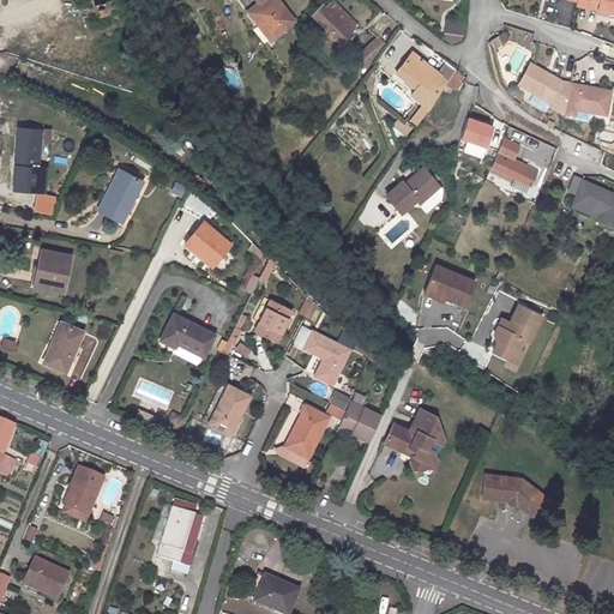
[(257,0),(239,0),(247,11),(259,1),(257,0)]
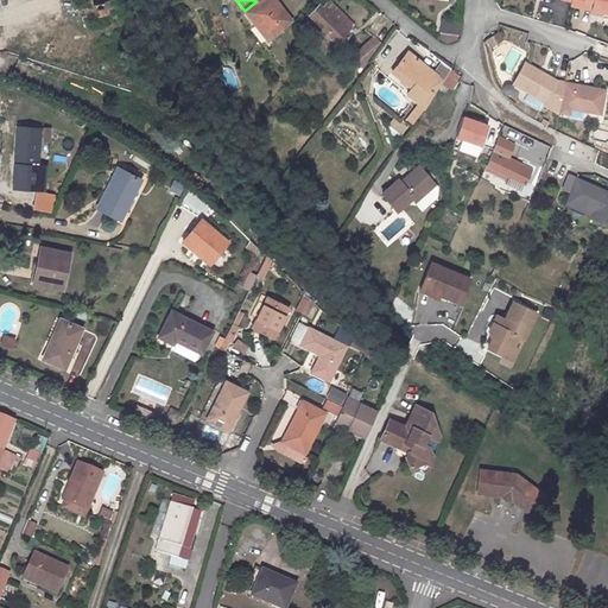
[(289,19),(273,0),(254,0),(257,1),(245,11),(266,37),(289,19)]
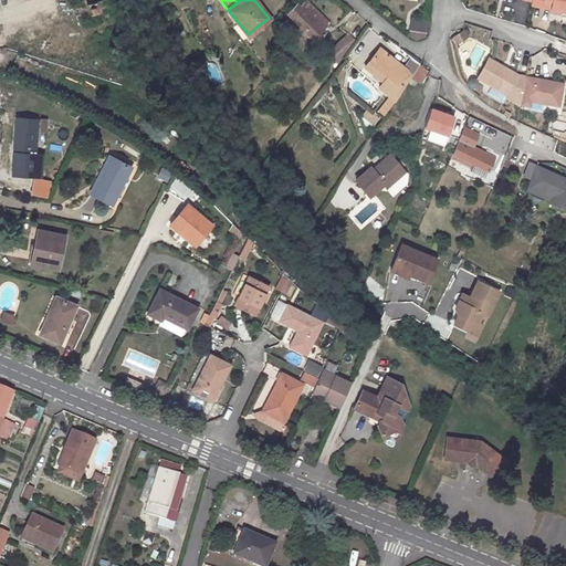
[(286,13),(303,30),(307,34),(315,41),(325,32),(323,29),(328,23),(305,0),(299,7),(295,4),(286,13)]
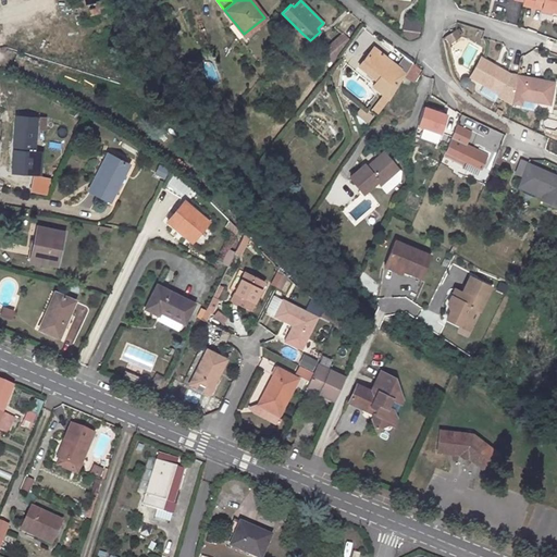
[(556,12),(556,0),(534,0),(533,8),(542,9),(556,12)]
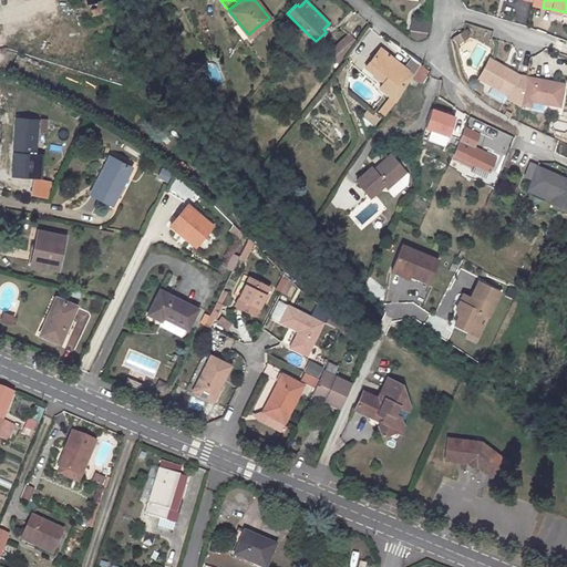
[(88,7),(90,17),(104,12),(102,2),(88,7)]
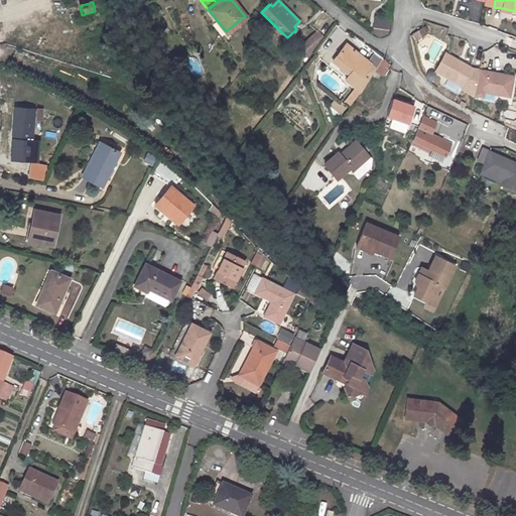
[(161,11),(158,6),(151,10),(154,15),(161,11)]
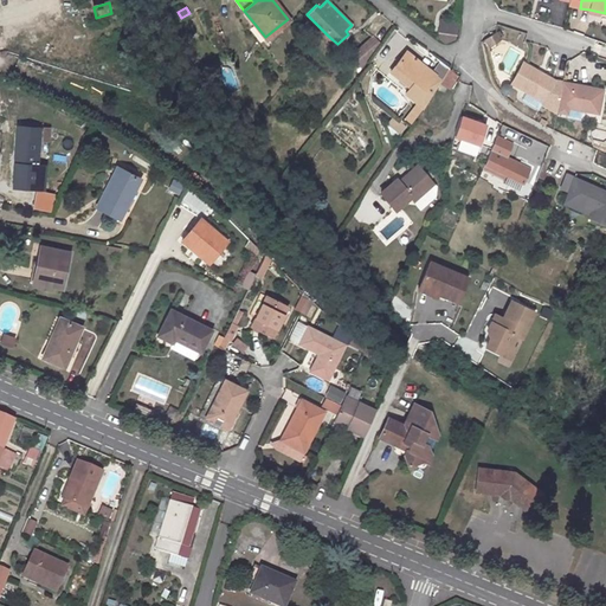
[(440,19),(439,31),(456,34),(458,21),(440,19)]
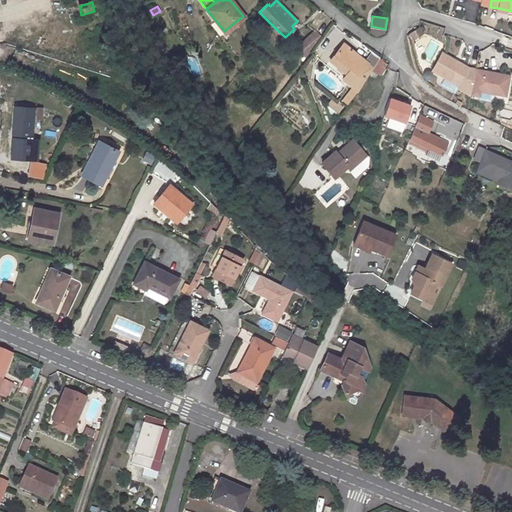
[(412,41),(423,31),(418,26),(407,35),(412,41)]
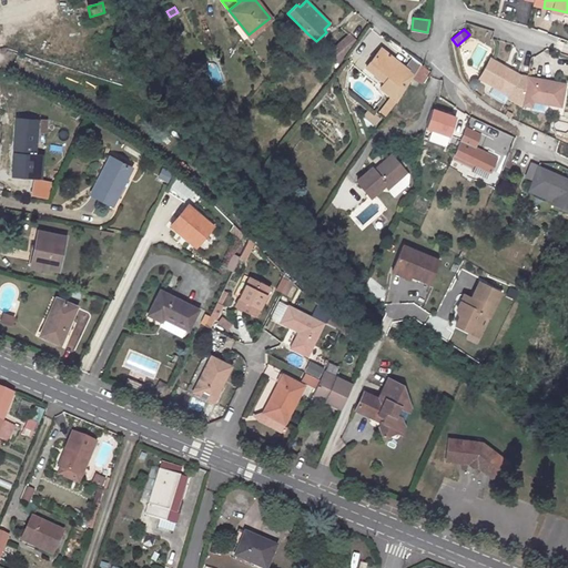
[(332,58),(338,52),(343,57),(350,51),(342,41),(328,53),(332,58)]
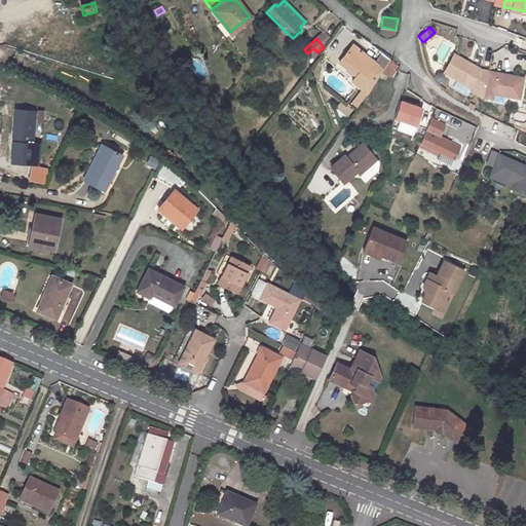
[(350,79),(367,92),(374,82),(382,70),(377,66),(378,65),(352,45),(342,57),(359,69),(350,79)]
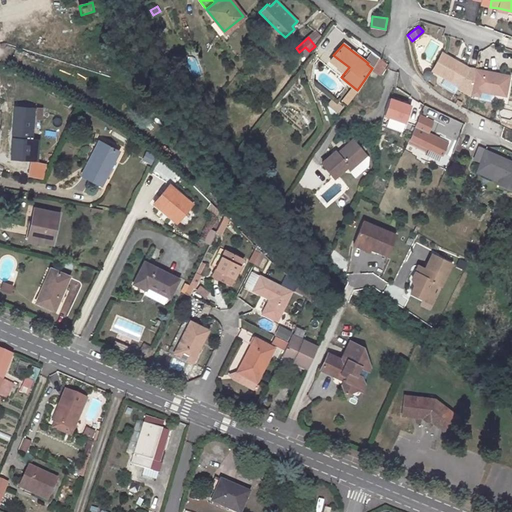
[(510,74),(470,68),(439,51),(428,72),(451,84),(445,83),(468,96),(477,98),(480,93),(506,97),(510,74)]
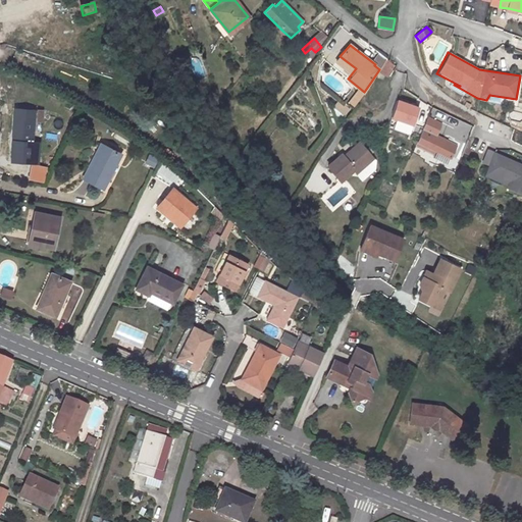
[(394,63),(387,57),(379,69),(386,74),(394,63)]
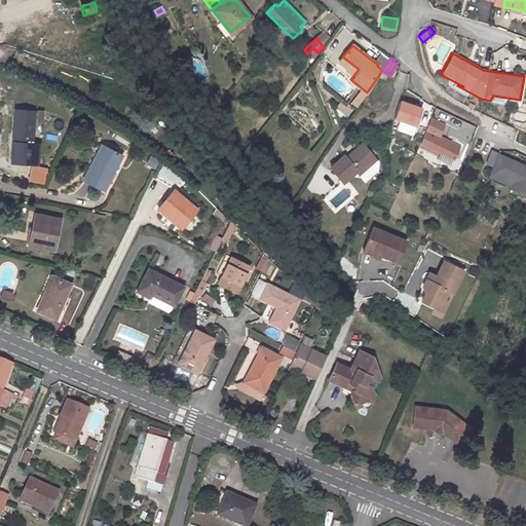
[(405,88),(409,75),(400,72),(396,85),(405,88)]
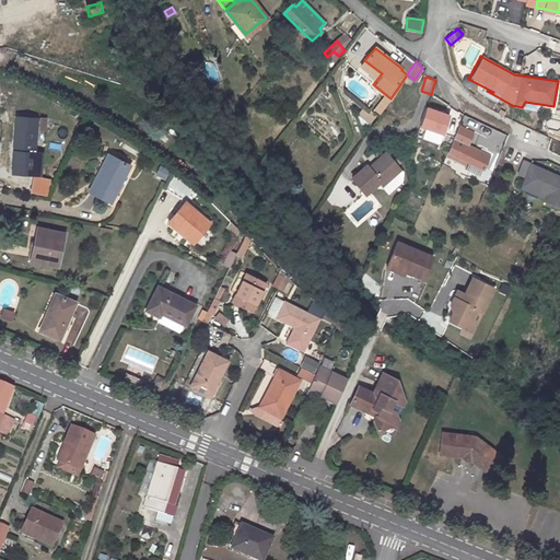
[(450,116),(426,107),(419,125),(443,133),(450,116)]
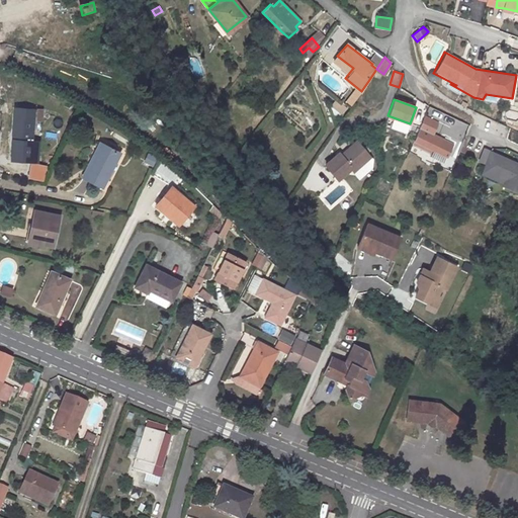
[(340,116),(345,107),(332,100),(327,108),(340,116)]
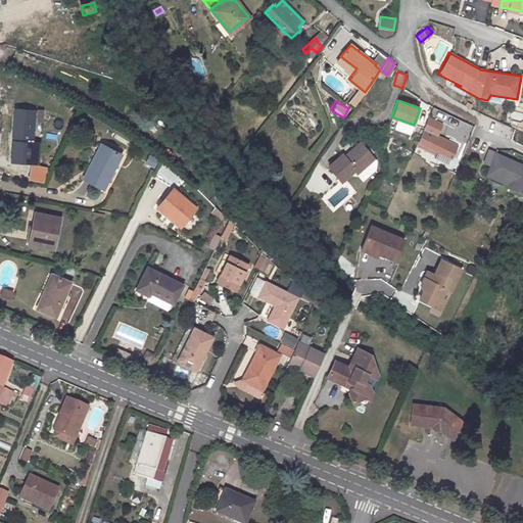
[(35,110),(15,109),(12,156),(31,158),(34,122),(35,110)]
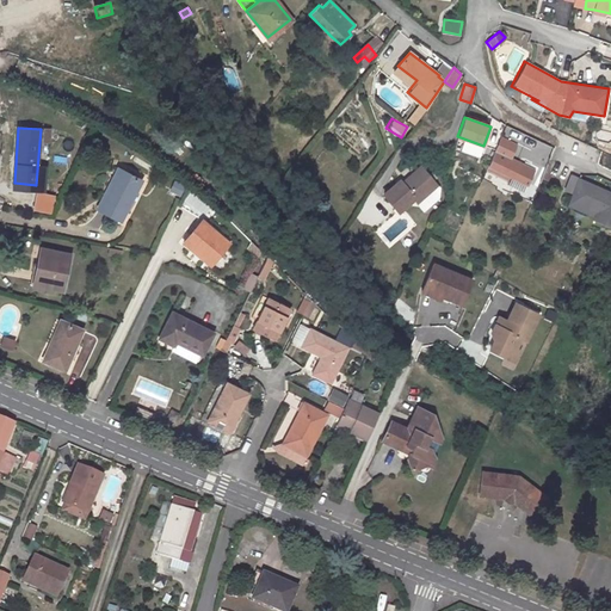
[(53,130),(41,129),(39,142),(51,143),(53,130)]
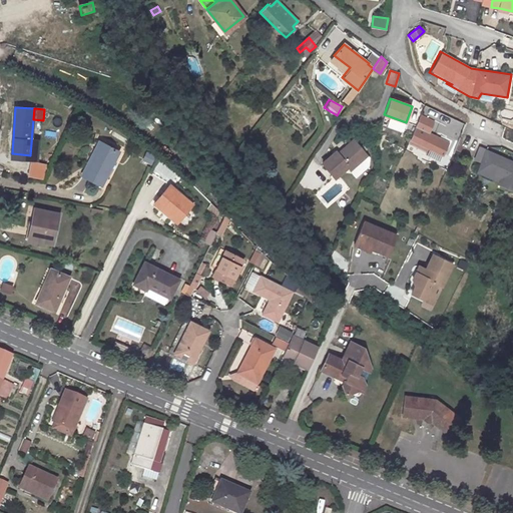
[(423,110),(421,116),(436,122),(438,116),(423,110)]
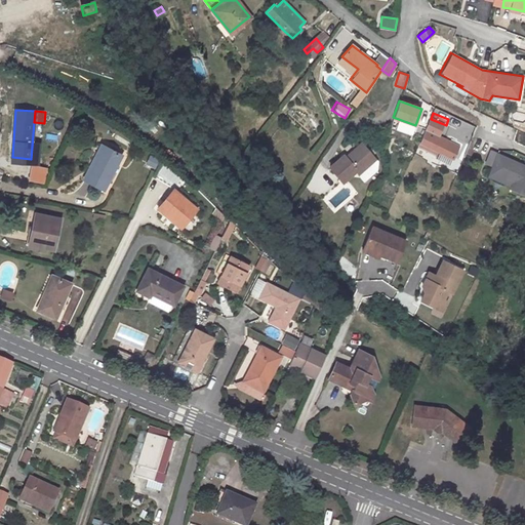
[(430,154),(432,149),(439,152),(444,140),(443,140),(444,138),(425,129),(418,142),(419,143),(418,146),(423,148),(422,150),(430,154)]
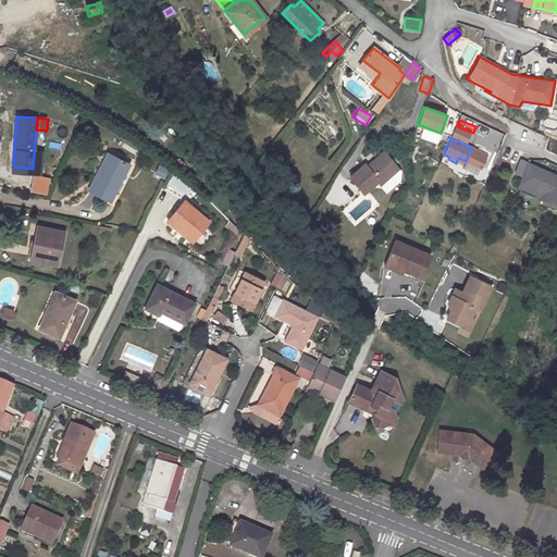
[(378,181),(380,184),(386,190),(400,180),(400,172),(398,169),(394,173),(391,170),(395,165),(384,152),(373,161),(374,163),(369,169),(367,166),(364,164),(350,177),(363,193),(378,181)]
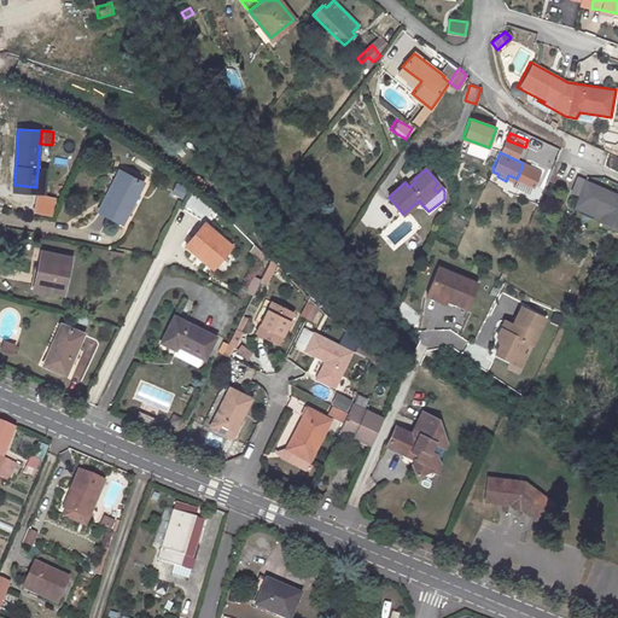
[(121,222),(141,182),(123,173),(117,186),(114,185),(99,211),(121,222)]
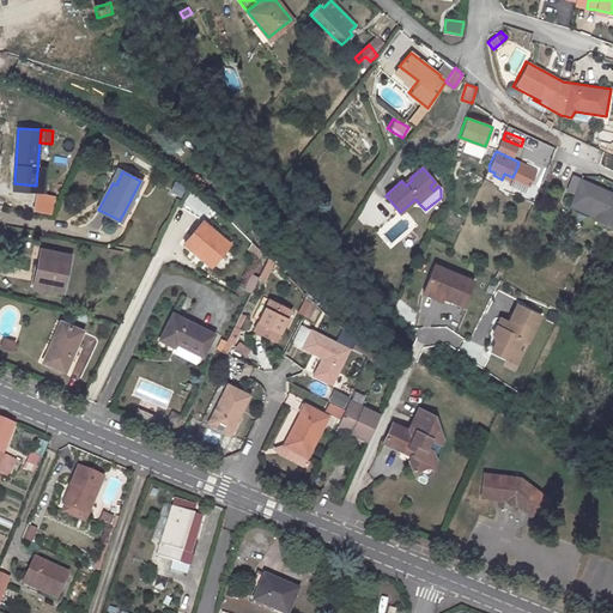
[(184,187),(171,180),(163,195),(176,202),(184,187)]
